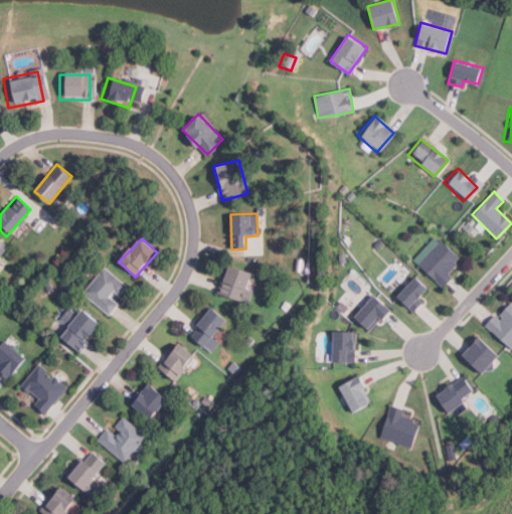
[(447,272),(460,259),(441,239),(417,264),(442,288),(452,278),(447,272)]
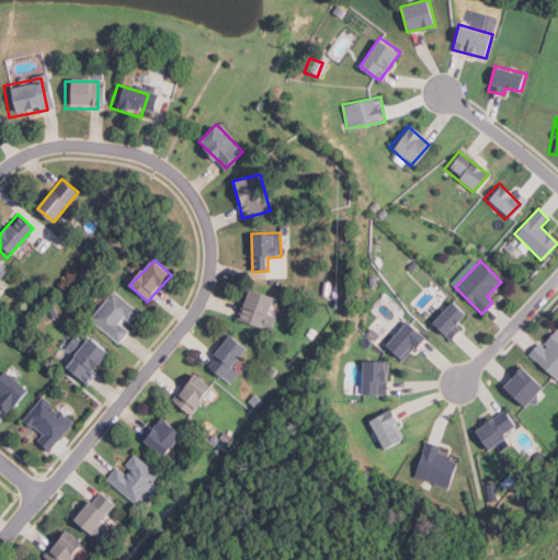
[(269,328),(276,295),(246,288),(238,321),(269,328)]
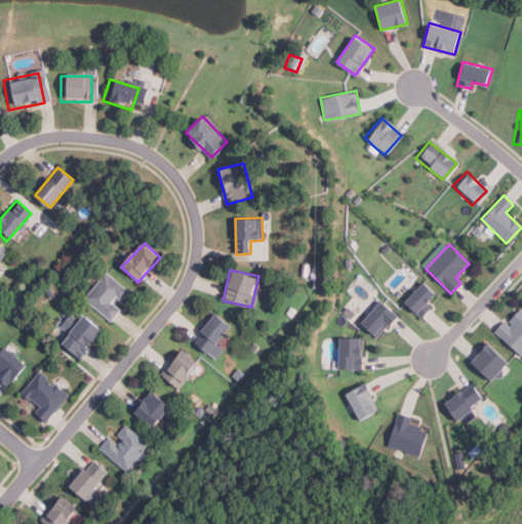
[(120,306),(129,293),(105,273),(83,299),(110,322),(122,307),(120,306)]
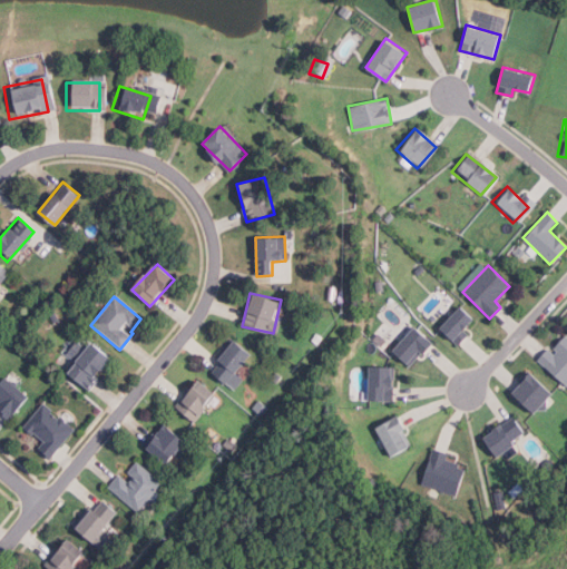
[(467,320),(453,307),(433,330),(451,346),(462,335),(458,331),(467,320)]
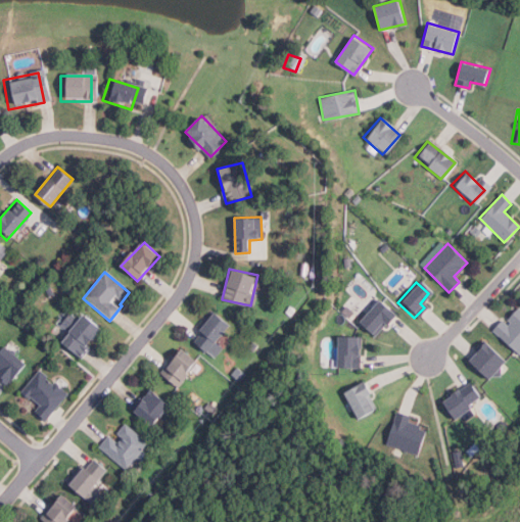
[(392,317),(377,301),(355,323),(370,338),(392,317)]
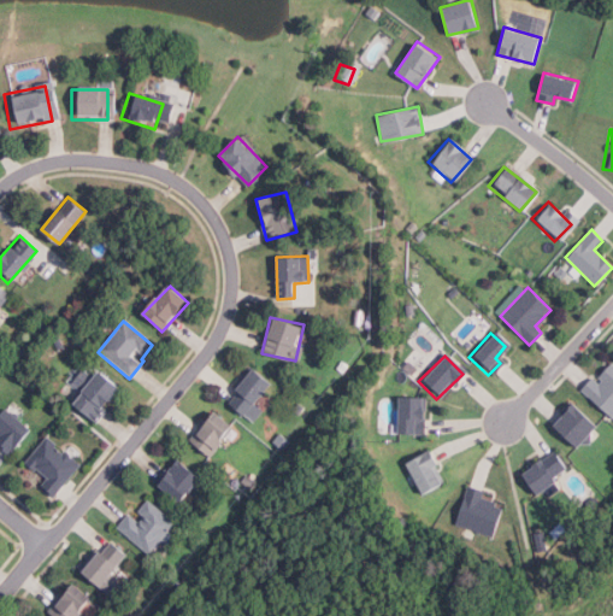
[(612,414),(612,365),(609,362),(581,389),(609,418),(612,414)]
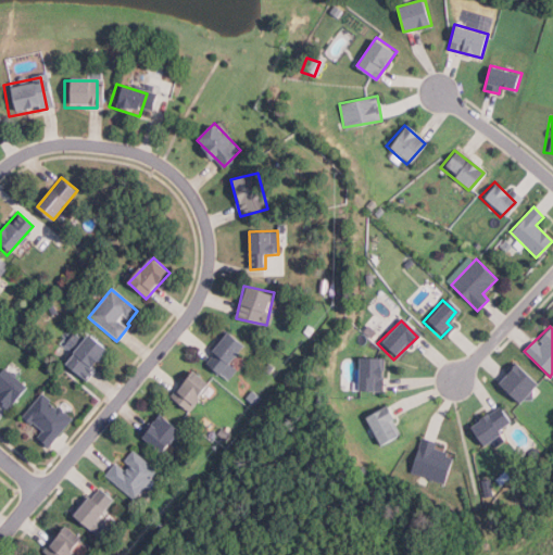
[(228,380),(236,369),(230,366),(247,344),(228,331),(205,363),(228,380)]
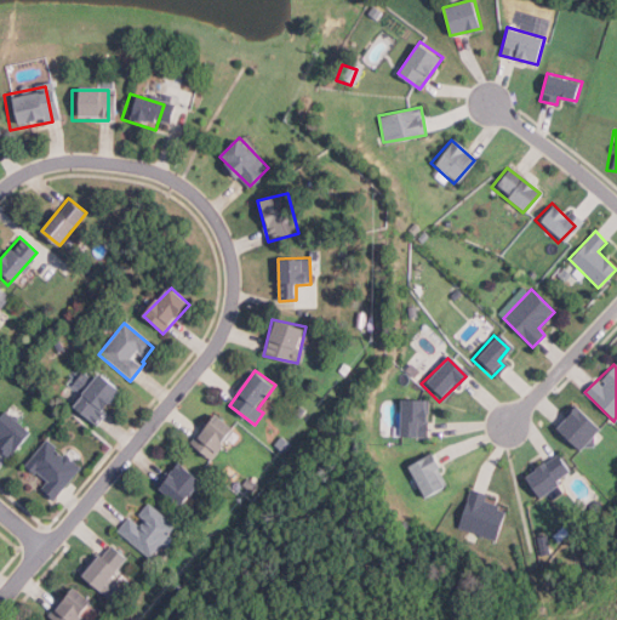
[(124,393),(104,374),(73,403),(92,424),(124,393)]
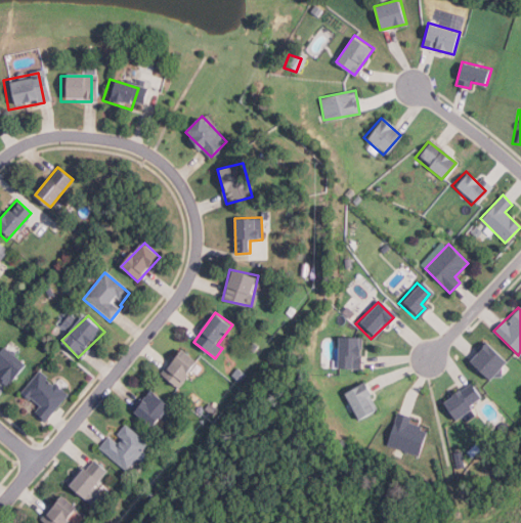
[(361,337),(338,337),(338,368),(361,368),(361,337)]
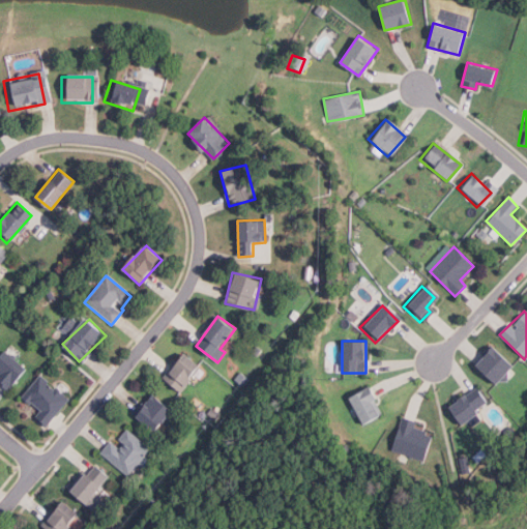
[(471,366),(493,387),(510,370),(488,349),(471,366)]
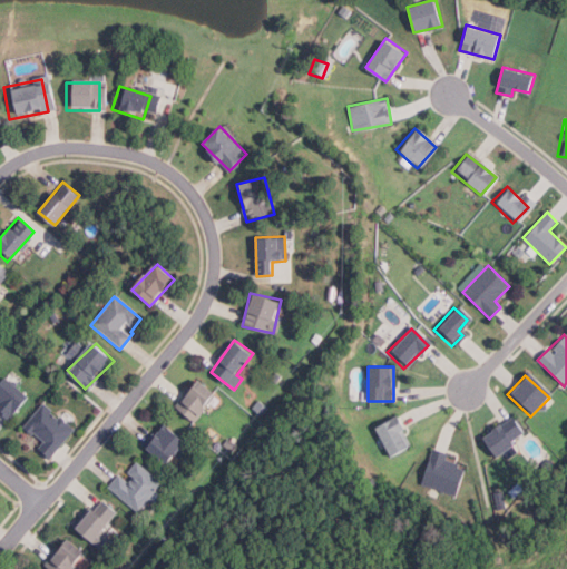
[(0,411),(9,419),(28,398),(6,376),(0,382),(0,411)]
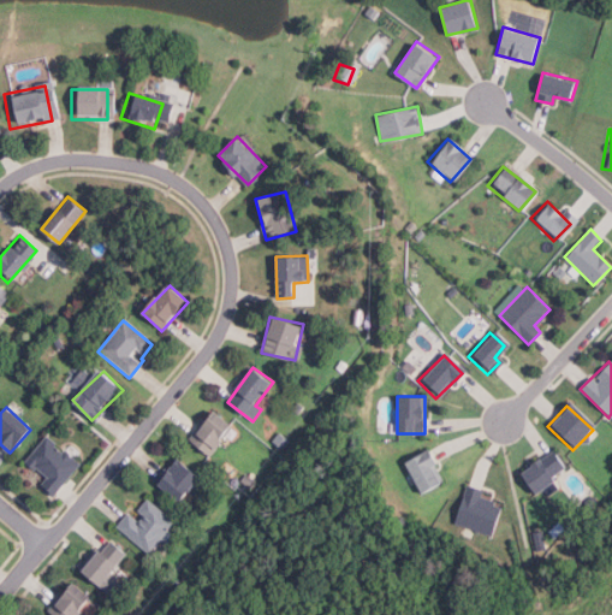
[(208,457),(233,427),(213,411),(188,439),(208,457)]
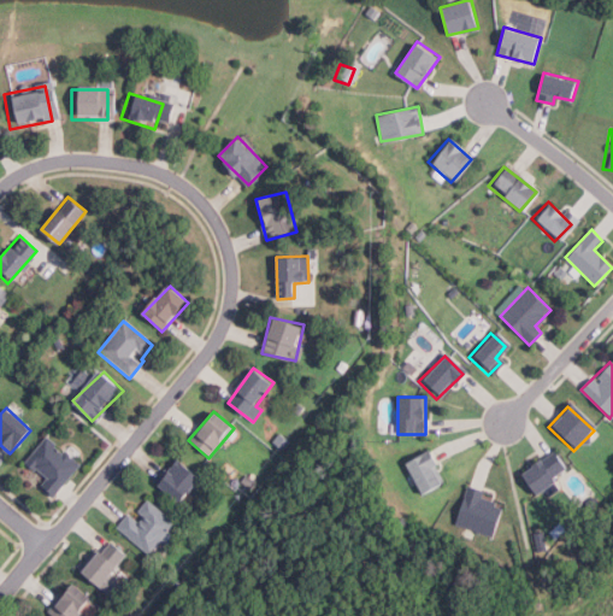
[(39,487),(53,498),(81,465),(45,436),(24,463),(45,480),(39,487)]
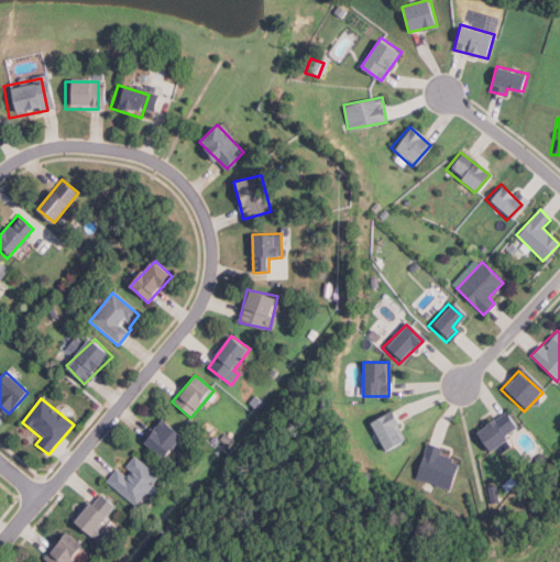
[(391,411),(371,423),(387,451),(408,439),(391,411)]
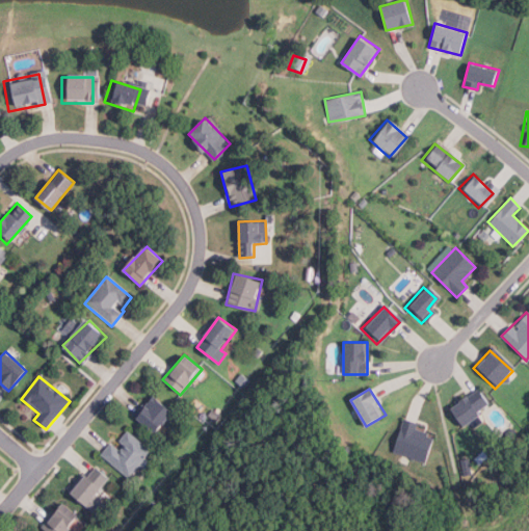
[(492,405),(477,389),(449,412),(463,429),(492,405)]
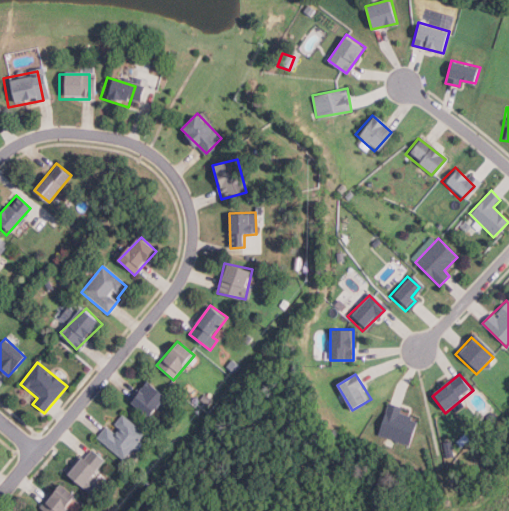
[(130,401),(148,418),(167,397),(149,380),(130,401)]
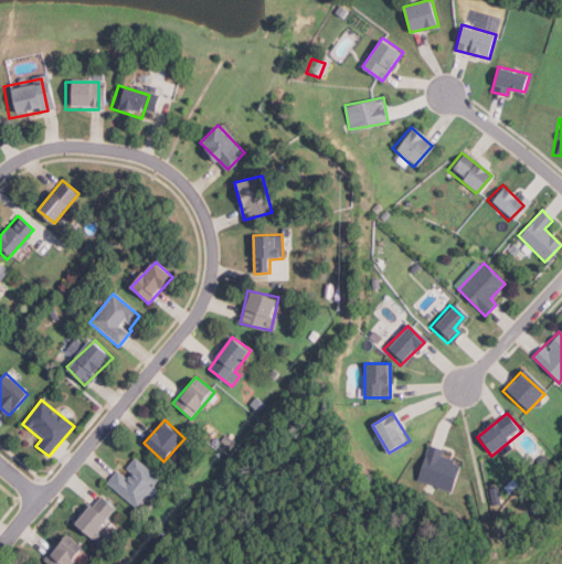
[(443,449),(426,445),(415,481),(452,492),(460,464),(439,458),(443,449)]
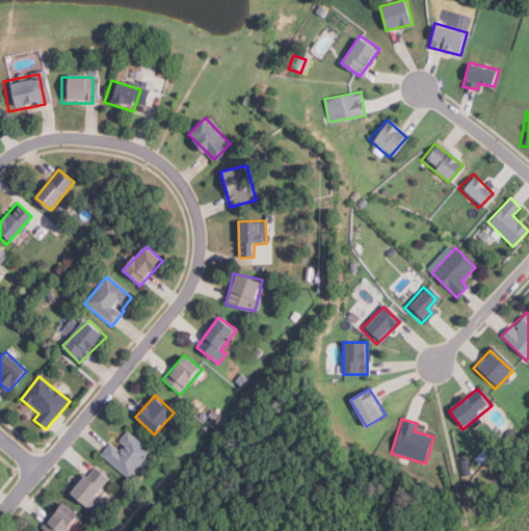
[(112,445),(110,443),(101,453),(125,478),(150,453),(127,430),(112,445)]
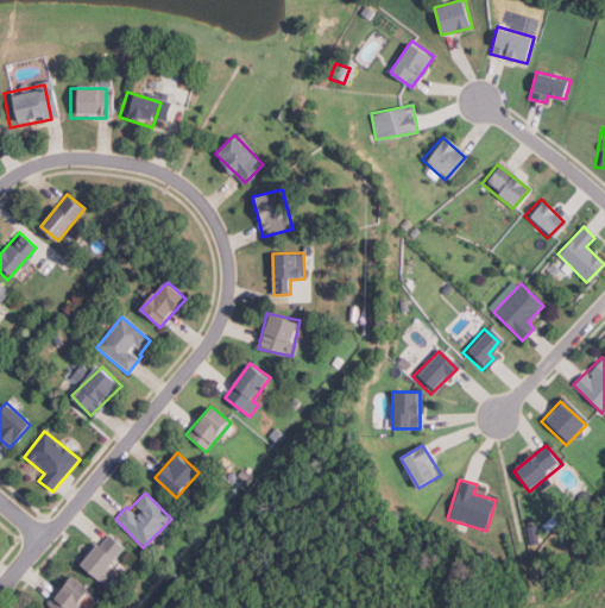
[(126,549),(109,533),(82,563),(99,578),(126,549)]
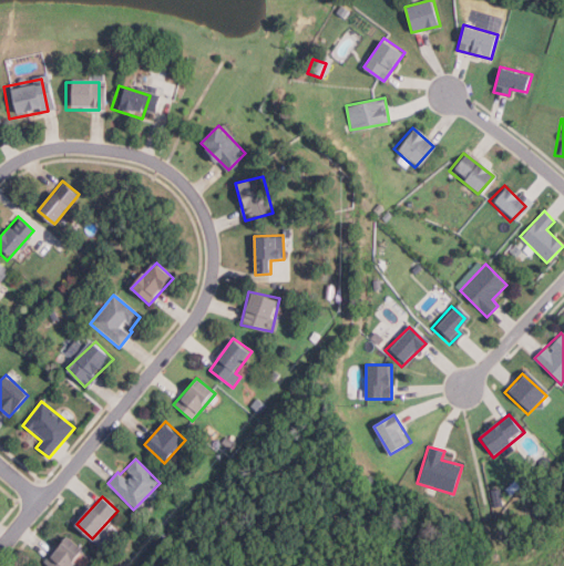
[(72,565),(85,552),(68,535),(43,561),(49,565),(72,565)]
